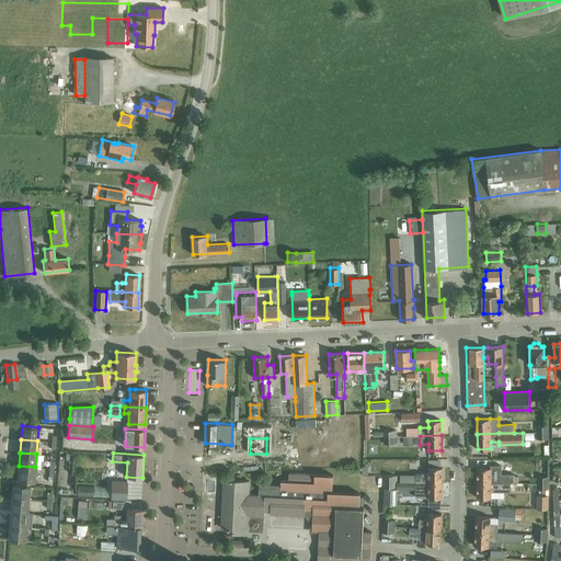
[(35,467),(19,466),(18,480),(34,481),(35,467)]
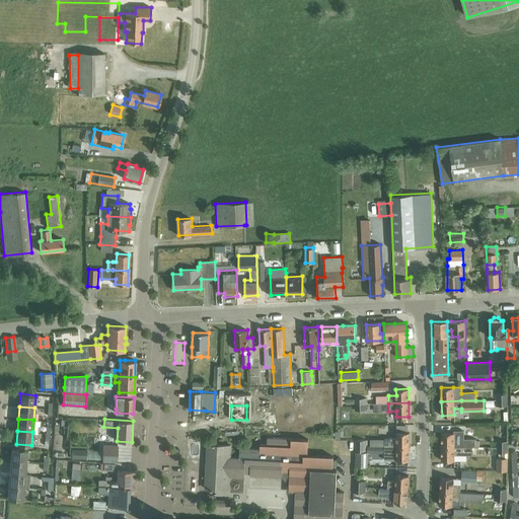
[(453,433),(441,433),(441,446),(461,447),(464,447),(472,447),(474,447),(474,439),(464,439),(464,431),(453,431),(453,433)]
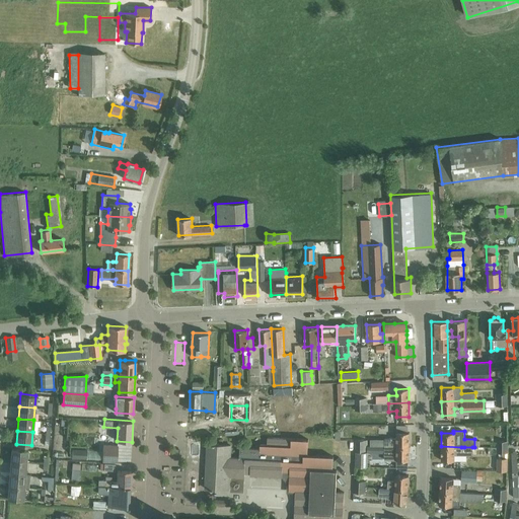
[(388,438),(384,438),(384,445),(388,445),(409,446),(410,432),(396,432),(396,438),(388,438)]
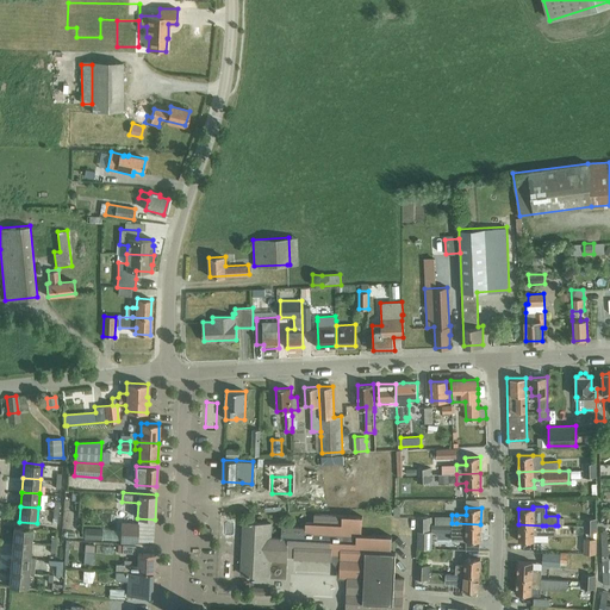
[(244,522),(242,574),(244,574),(268,576),(268,560),(287,561),(287,556),(294,556),(293,559),(331,561),(331,559),(340,559),(340,580),(347,580),(344,609),(402,609),(404,578),(394,578),(396,553),(391,552),(392,536),(361,535),(362,516),(315,514),(313,523),(306,522),(305,527),(281,527),(281,539),(269,537),(271,523),(244,522)]
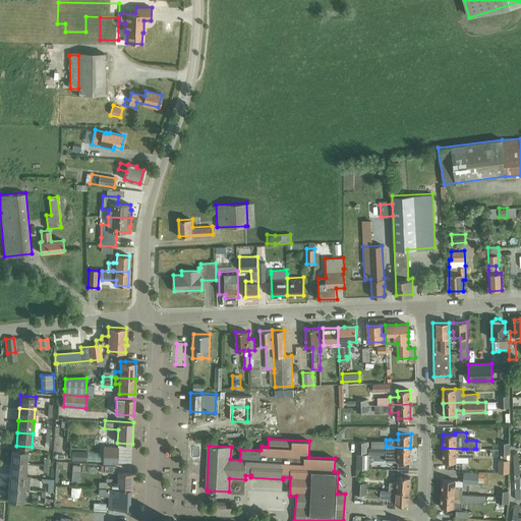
[(117,463),(117,447),(103,446),(103,463),(117,463)]
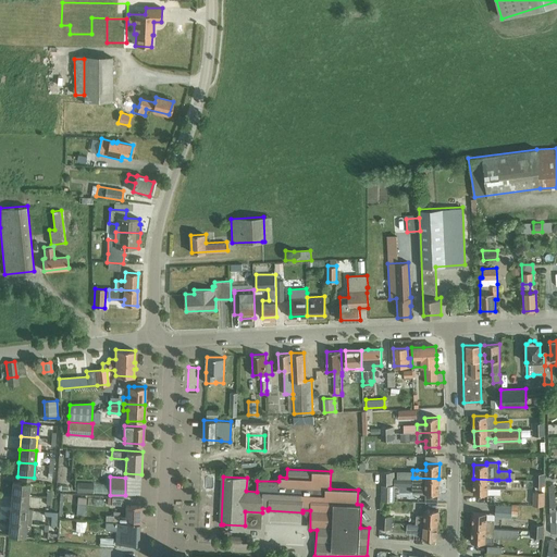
[(393,477),(381,477),(381,500),(394,500),(394,485),(393,485),(393,478),(393,477)]
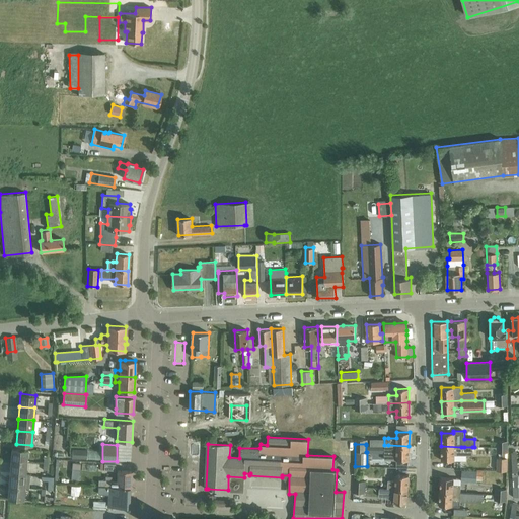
[(384,445),(366,445),(366,452),(367,452),(384,452),(384,460),(409,460),(409,446),(388,445),(384,445)]
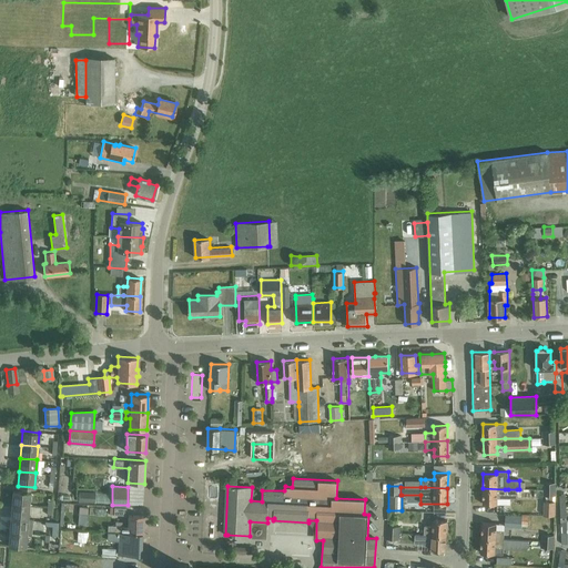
[(505,489),(483,488),(483,504),(497,504),(497,496),(505,497),(517,497),(517,489),(508,489),(505,489)]
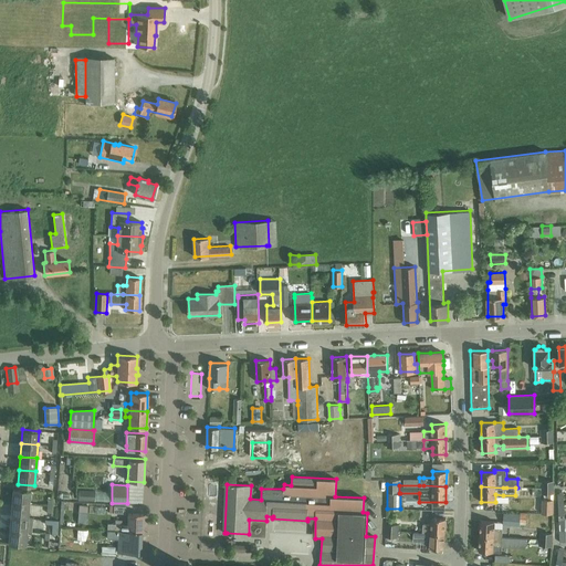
[(12,503),(29,504),(30,490),(13,489),(12,503)]
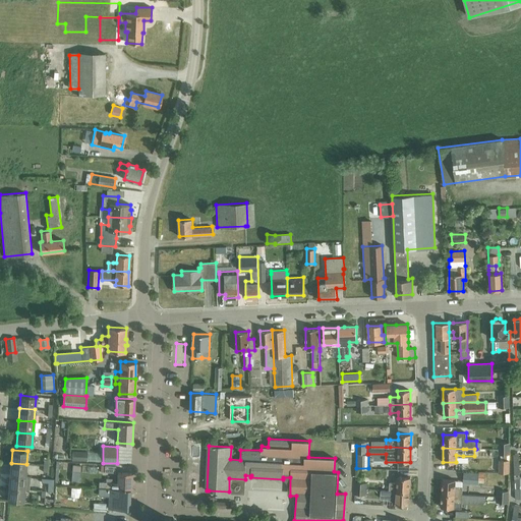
[(72,451),(72,459),(87,460),(87,451),(72,451)]
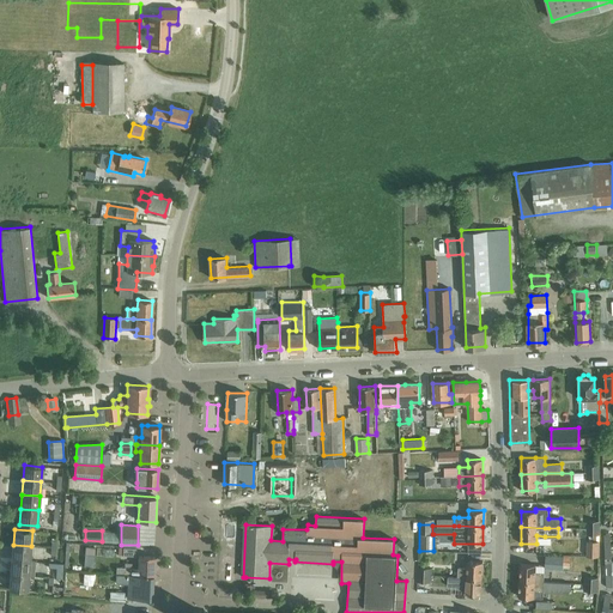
[(599,541),(587,541),(587,556),(599,557),(599,541)]
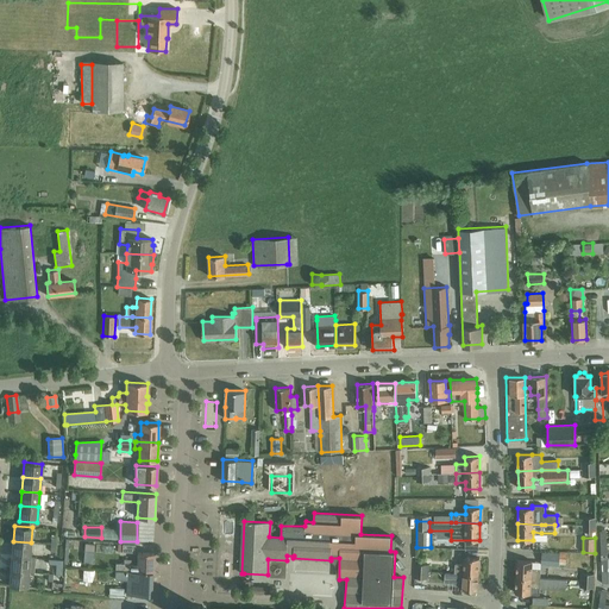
[(31,542),(13,541),(11,556),(30,557),(31,542)]
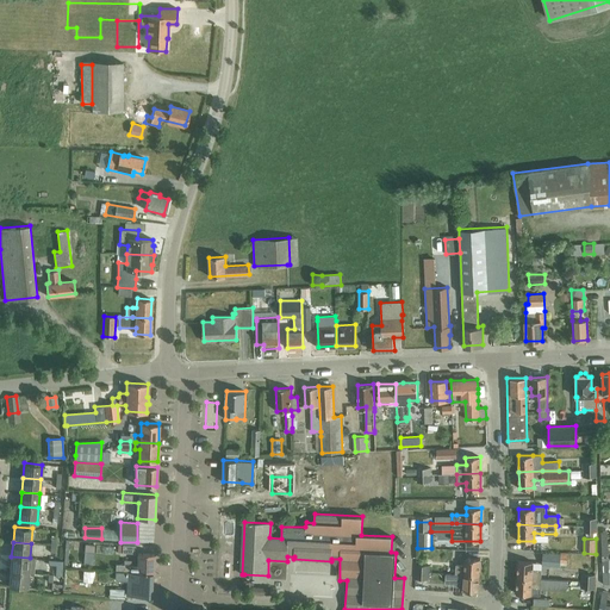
[(116,564),(116,571),(126,571),(153,573),(153,554),(137,553),(137,565),(131,565),(131,561),(124,560),(124,565),(116,564)]
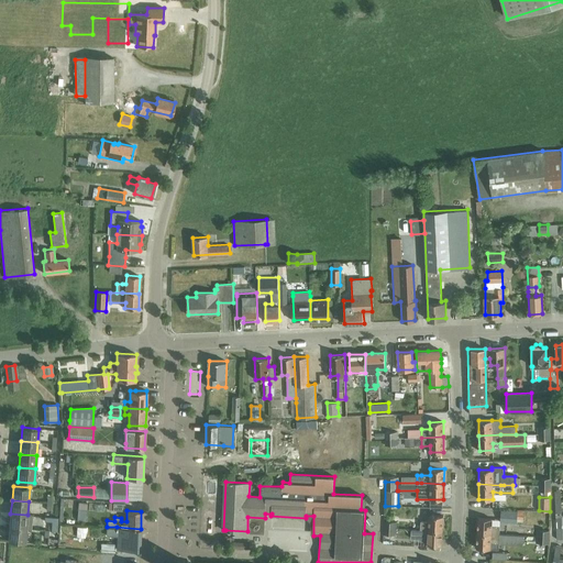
[(517,511),(500,510),(499,521),(517,522),(517,519),(517,511)]
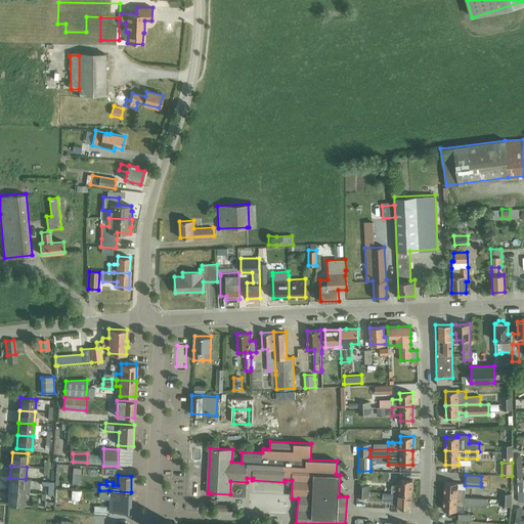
[(9,478),(8,490),(24,491),(25,491),(29,492),(30,479),(26,479),(9,478)]
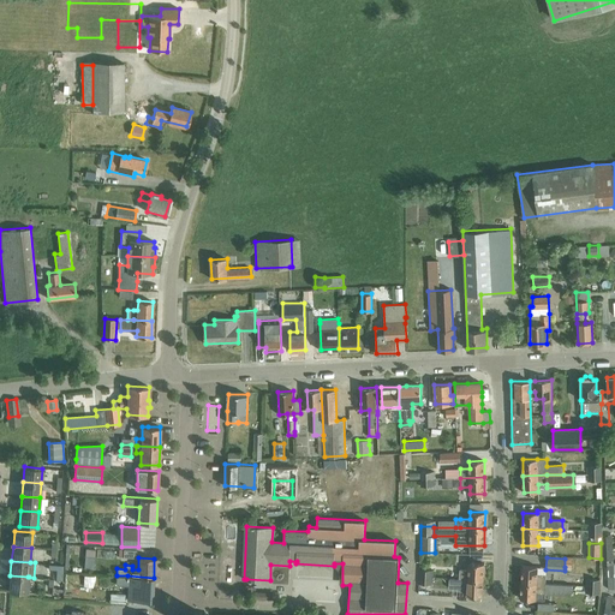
[(459,569),(459,579),(483,580),(484,563),(469,562),(469,569),(459,569)]
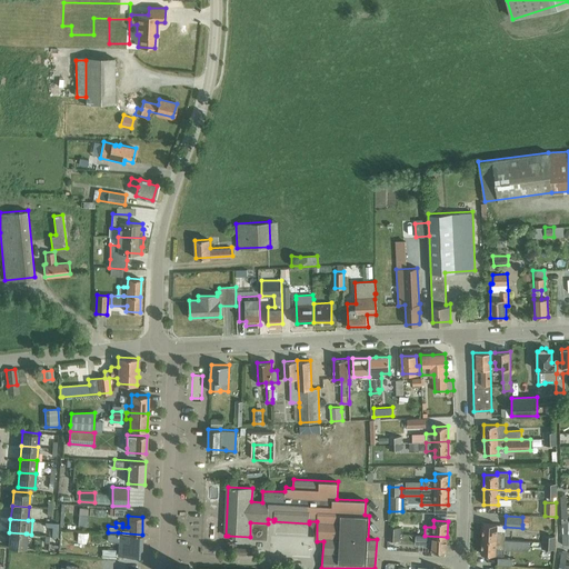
[(483,523),(482,539),(505,540),(505,531),(497,530),(497,525),(483,523)]
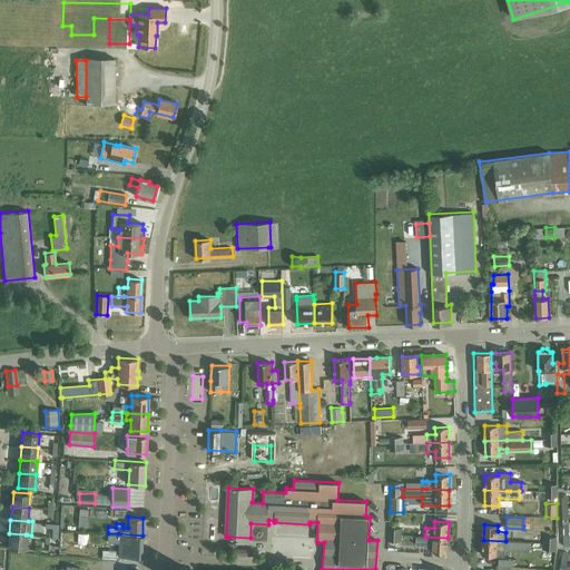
[(26,534),(9,533),(8,548),(26,549),(27,534),(26,534)]
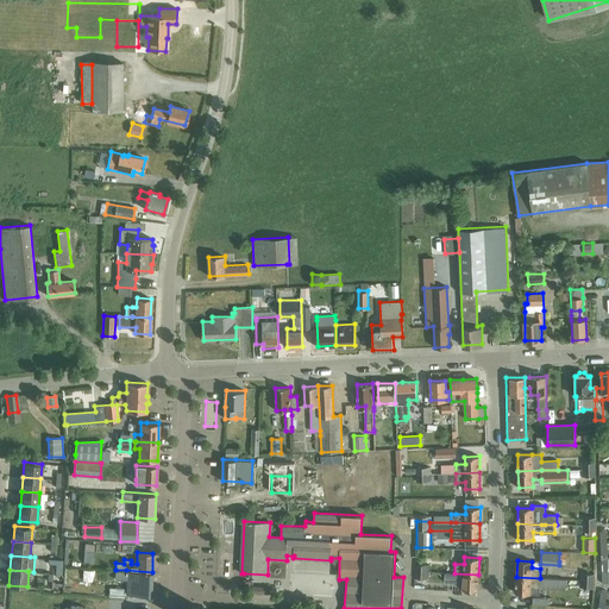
[(115,570),(114,579),(127,581),(127,596),(151,597),(151,595),(152,572),(126,570),(115,570)]
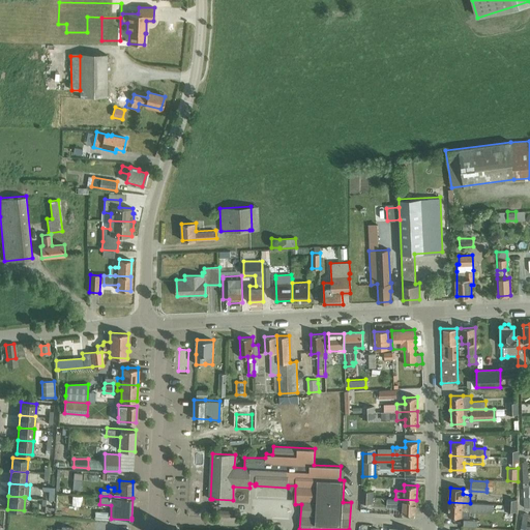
[(387,498),(387,506),(403,507),(403,513),(415,513),(416,500),(395,499),(387,498)]
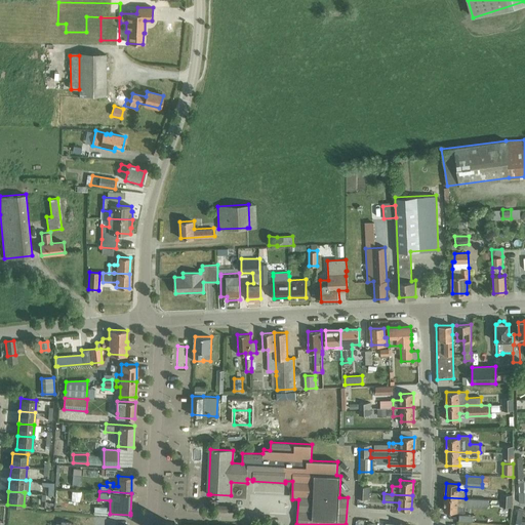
[(445,497),(444,511),(465,512),(465,507),(487,508),(488,499),(466,498),(445,497)]
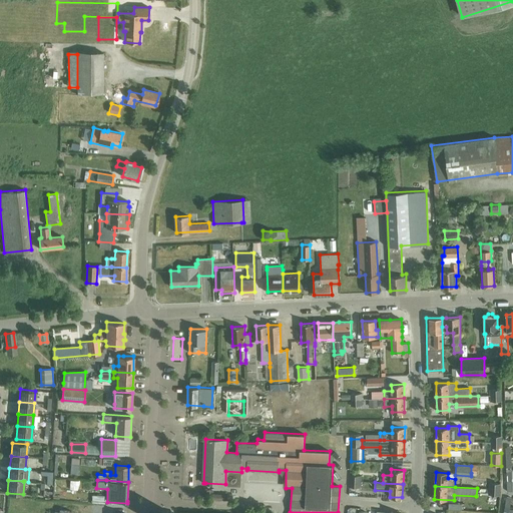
[(105,496),(92,495),(92,502),(104,503),(105,496)]
